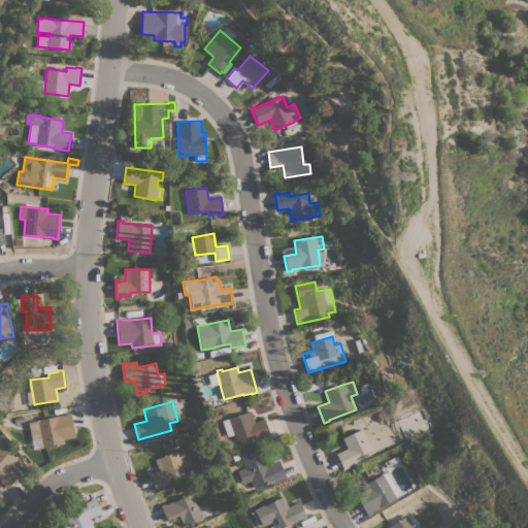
[(251,410),(255,422),(264,419),(269,435),(264,436),(256,439),(254,434),(236,440),(234,434),(227,437),(222,421),(251,410)]
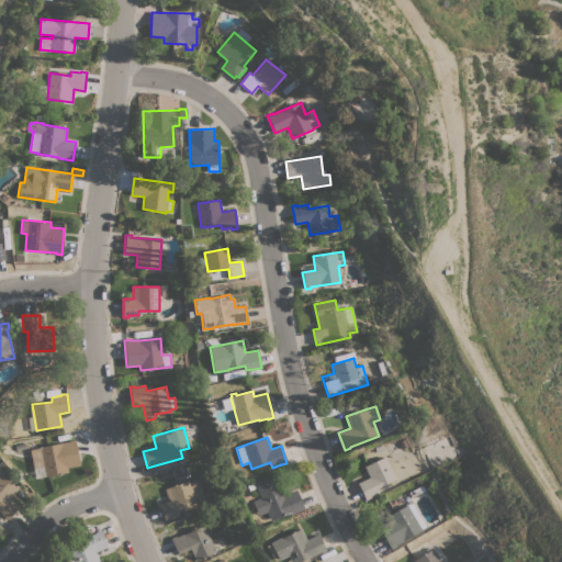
[(75,440),(80,465),(67,468),(68,472),(46,476),(44,467),(34,469),(30,450),(75,440)]
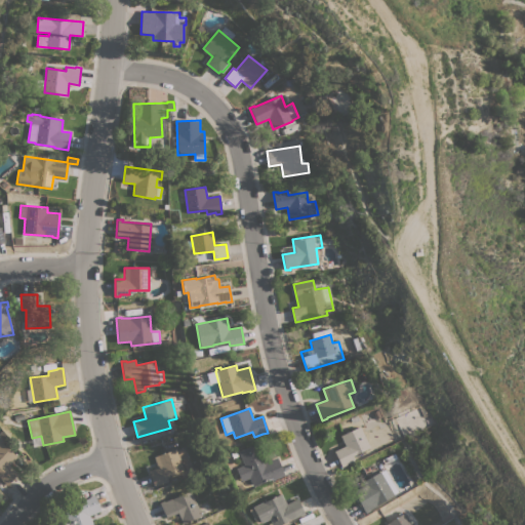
[(370,448),(353,456),(355,459),(346,463),(347,465),(341,467),(334,451),(345,446),(340,436),(360,427),(370,448)]
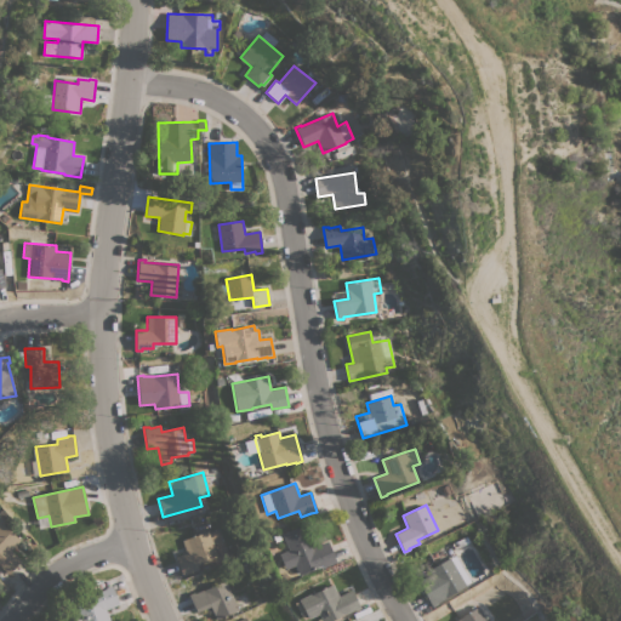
[(0,565),(0,516),(6,522),(4,524),(21,540),(11,550),(22,560),(9,574),(0,565)]
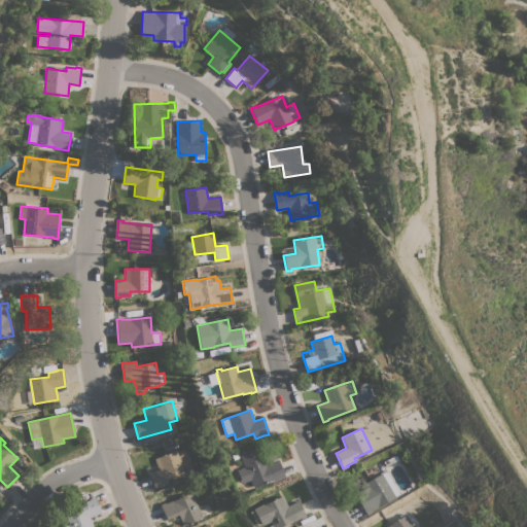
[(259,444),(268,463),(278,459),(285,477),(273,482),(272,480),(253,488),(250,480),(242,483),(237,469),(245,466),(239,453),(259,444)]
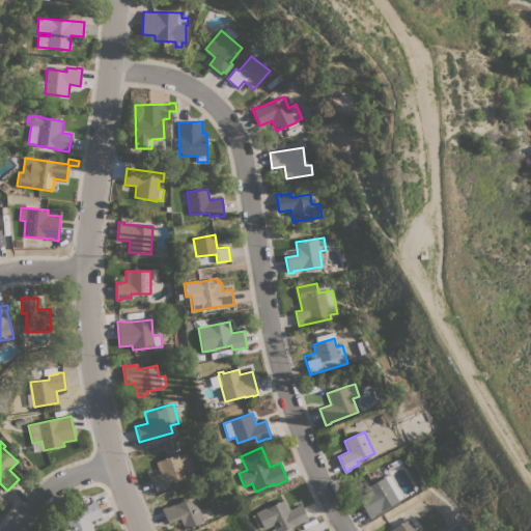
[(188,451),(192,463),(183,466),(187,476),(168,482),(169,486),(156,492),(150,476),(160,473),(156,462),(188,451)]
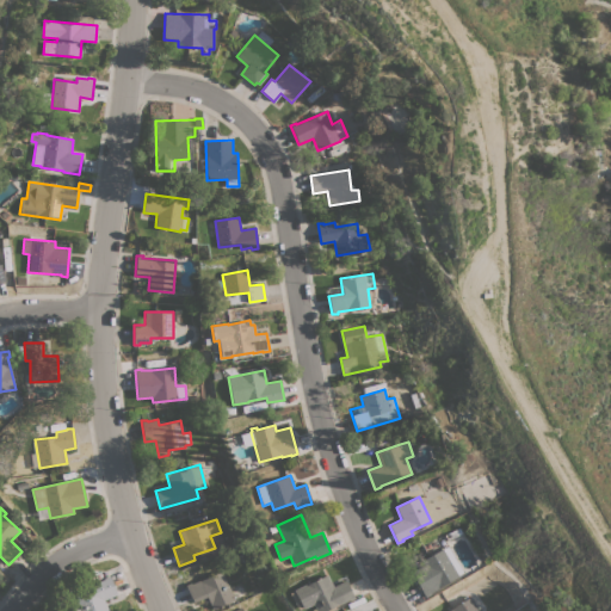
[(411,572),(424,565),(421,561),(443,549),(448,545),(463,572),(458,575),(439,587),(431,593),(431,594),(426,597),(411,572)]
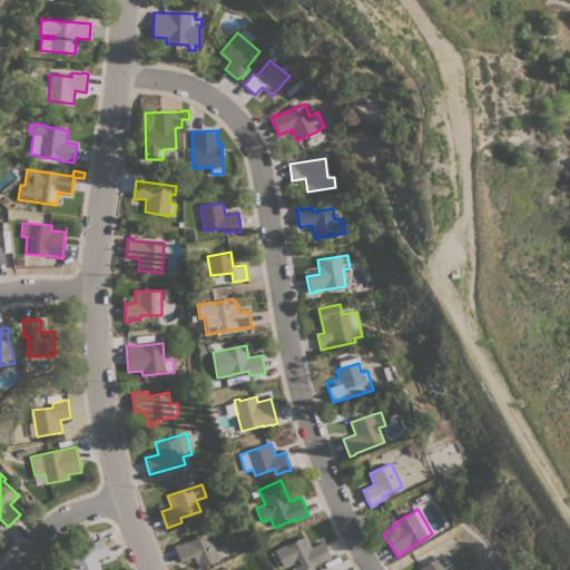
[(198,569),(193,557),(180,562),(173,546),(178,543),(178,544),(186,541),(186,542),(207,532),(219,559),(198,569)]
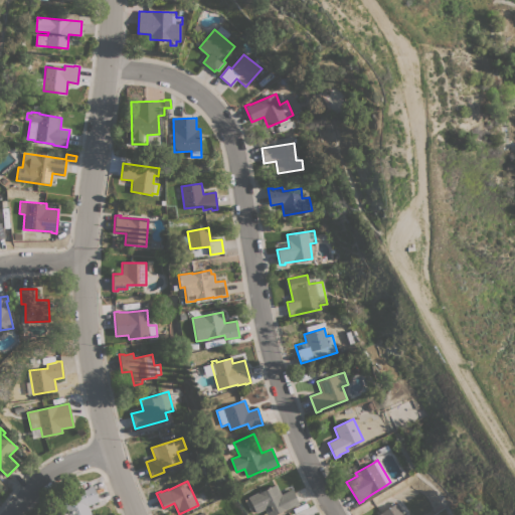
[(276,484),(281,494),(292,489),(299,503),(275,514),(263,514),(266,512),(265,509),(255,513),(252,507),(248,509),(244,500),(248,498),(247,497),(256,492),(258,493),(276,484)]
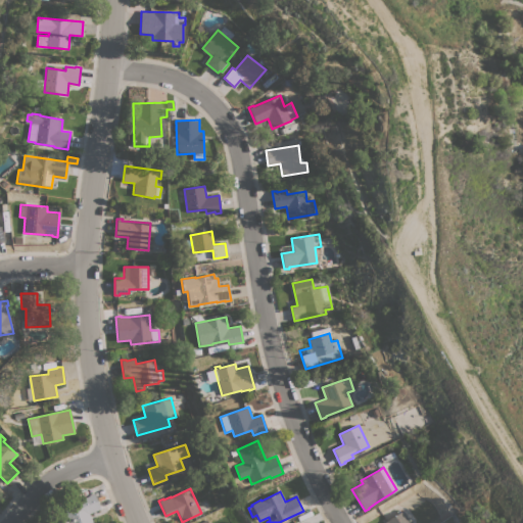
[(59,522),(56,512),(82,503),(81,498),(90,495),(89,494),(94,492),(100,509),(97,510),(97,511),(93,513),(93,512),(89,513),(92,522),(59,522)]
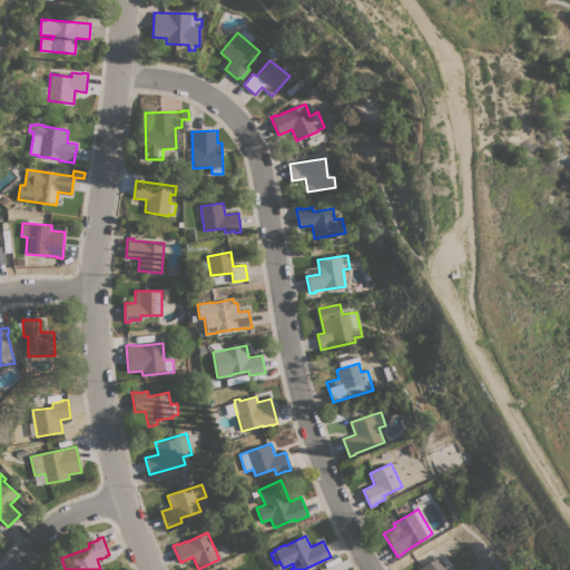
[(418,569),(439,557),(448,569),(418,569)]
